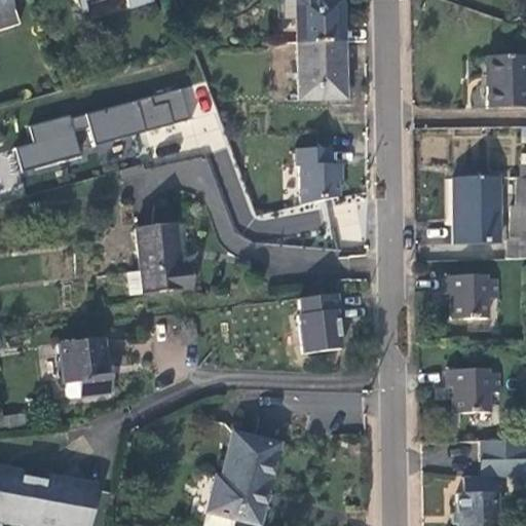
[(0,0),(0,31),(19,26),(9,0),(0,0)]
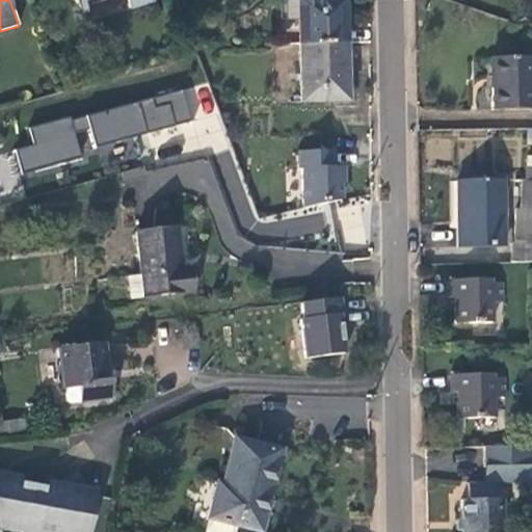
[(75,0),(77,4),(88,0),(126,0),(129,8),(151,2),(150,0),(75,0)]
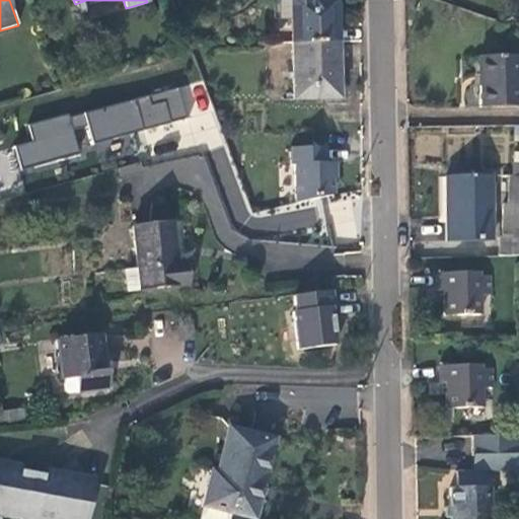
[(95,0),(86,3),(90,16),(114,10),(109,0),(95,0)]
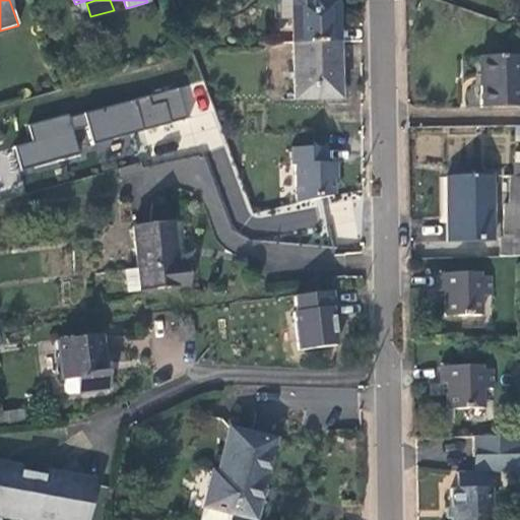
[(290,0),(293,44),(338,42),(336,0),(290,0)]
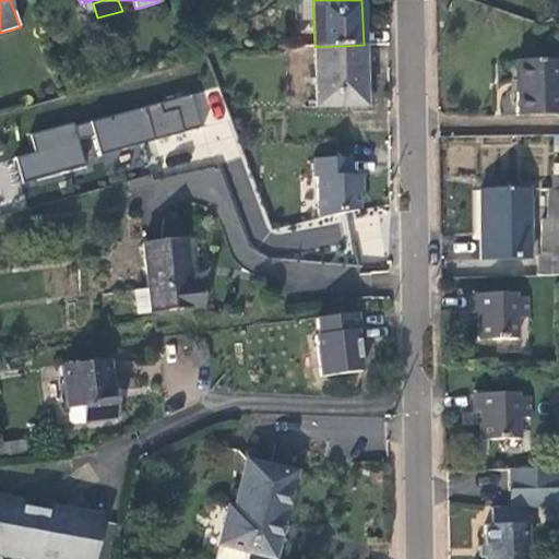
[(364,45),(314,47),(316,107),(365,106),(364,45)]
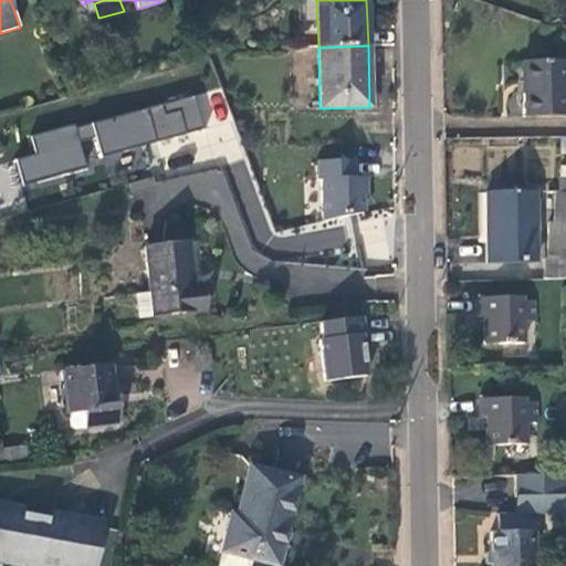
[(523,117),(565,117),(565,62),(522,62),(523,117)]
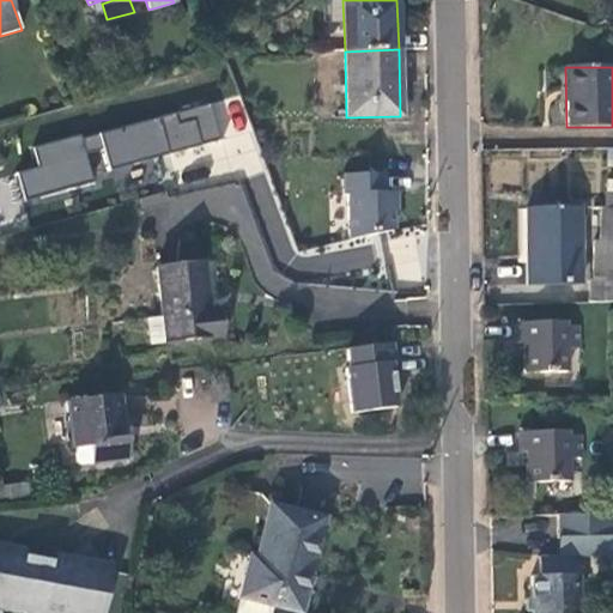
[(219,104),(31,143),(36,167),(18,170),(24,196),(95,182),(89,151),(105,147),(109,164),(228,140),(219,104)]
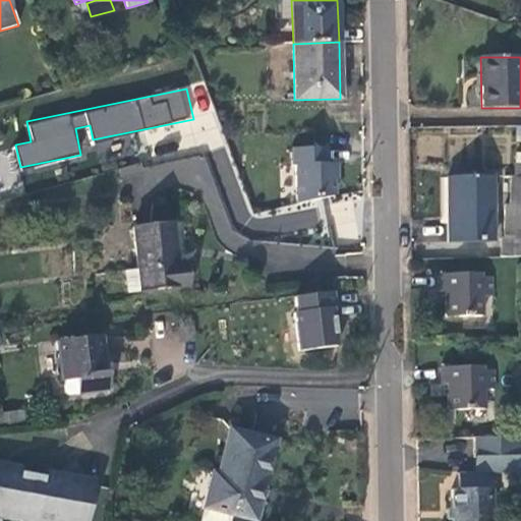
[(296,165),(297,204),(335,196),(334,164),(327,164),(327,148),(292,149),(292,166),(296,165)]
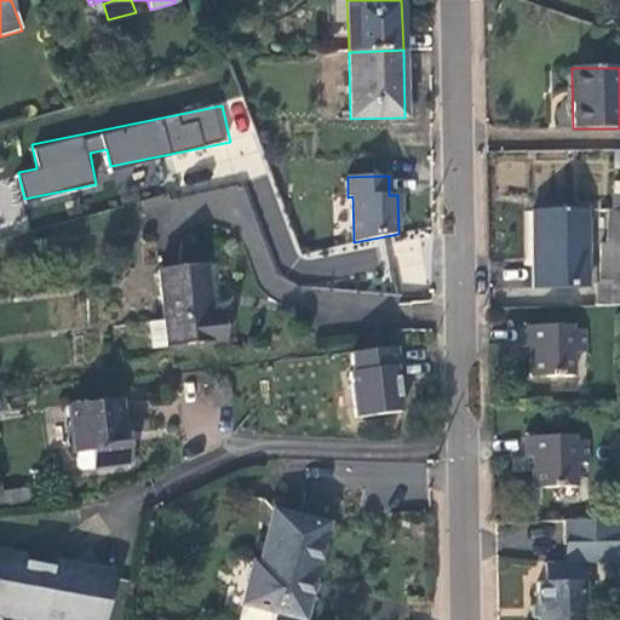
[(585,210),(532,211),(533,288),(586,287),(585,210)]
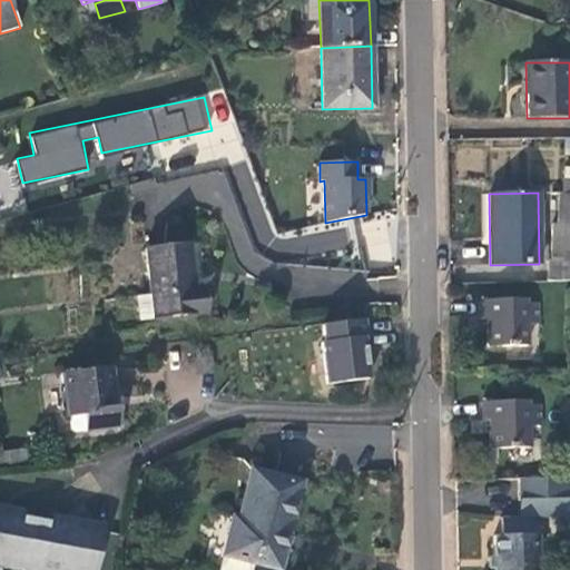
[(547,282),(569,282),(569,194),(562,194),(560,224),(552,224),(550,262),(548,262),(547,282)]
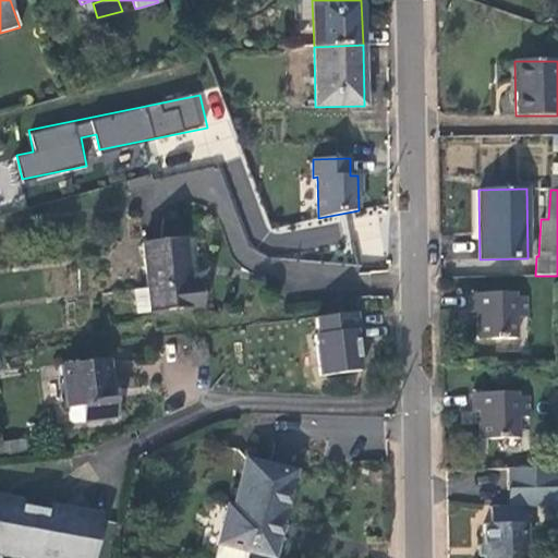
[(133,290),(136,314),(202,306),(198,281),(190,283),(184,238),(143,242),(148,289),(133,290)]
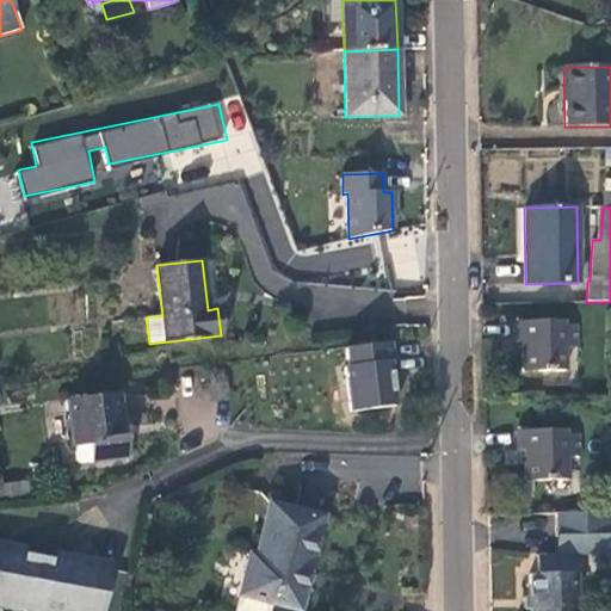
[(565,321),(514,322),(516,343),(523,341),(523,372),(565,371),(565,349),(578,347),(578,326),(563,326),(565,321)]
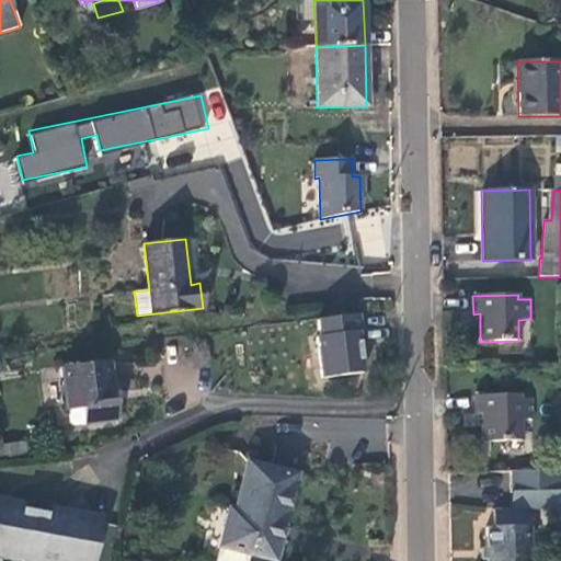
[(363,374),(356,315),(318,320),(320,336),(317,336),(322,378),(363,374)]
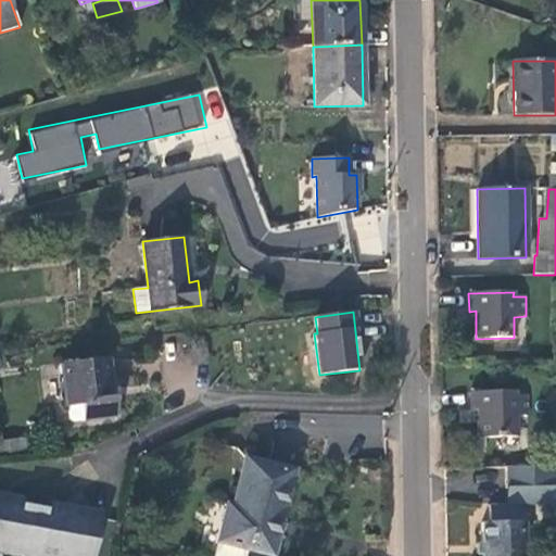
[(116,418),(111,376),(110,376),(108,358),(60,364),(62,382),(63,382),(67,419),(74,424),(116,418)]
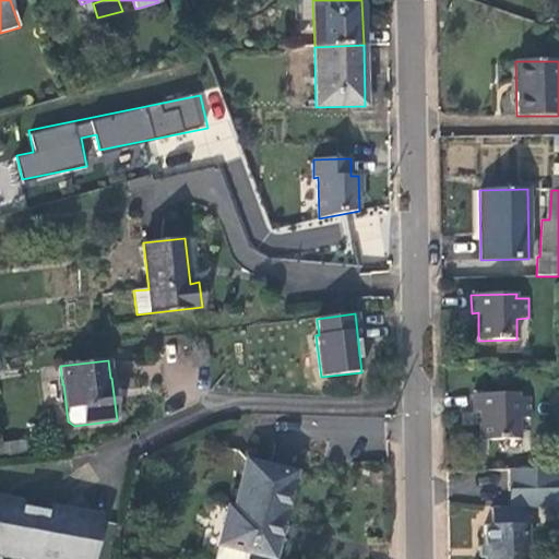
[(518,393),(473,394),(473,413),(479,413),(480,440),(519,440),(518,418),(530,417),(530,397),(518,397),(518,393)]
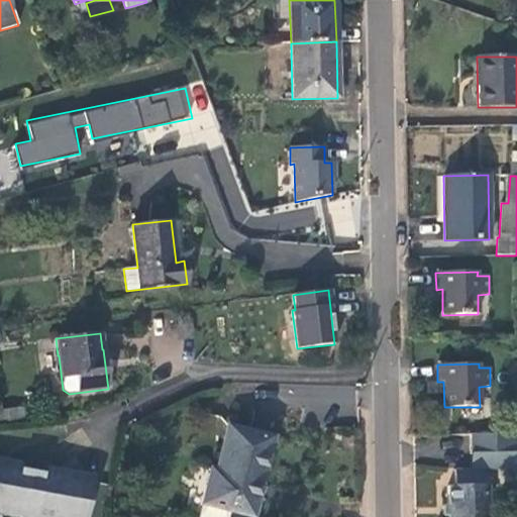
[(252,516),(272,438),(227,427),(216,472),(211,471),(199,516),(227,516),(229,511),(252,516)]
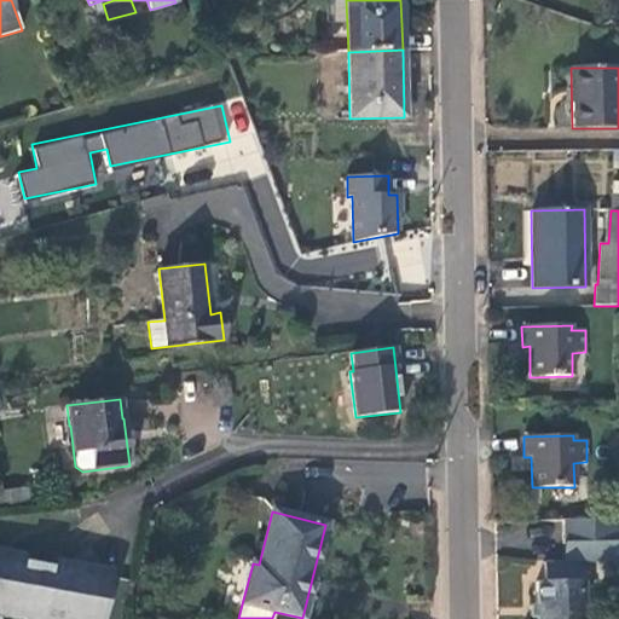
[(618,518),(563,520),(563,542),(594,542),(594,561),(618,562),(618,547),(618,518)]
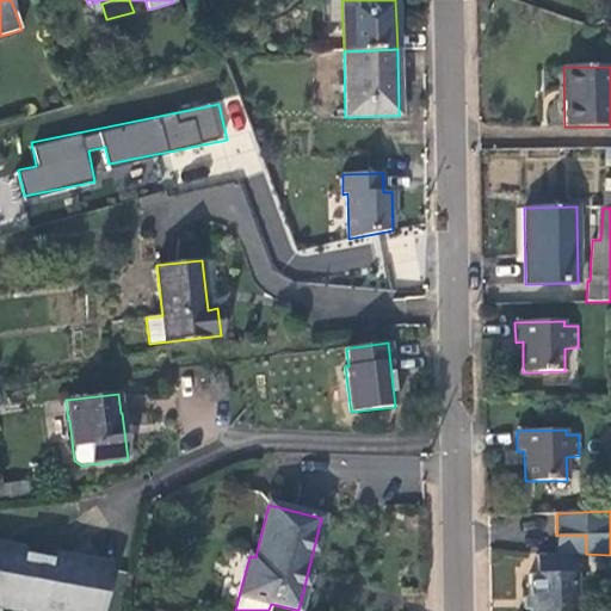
[(557,555),(578,555),(586,554),(586,535),(556,535),(557,555)]
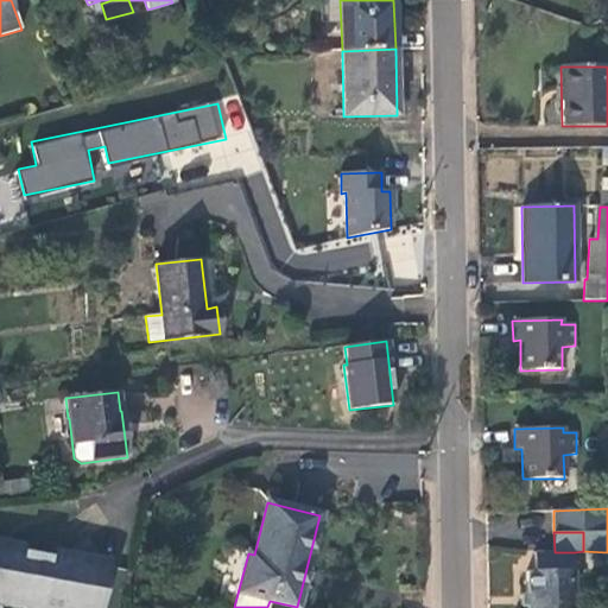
[(0,537),(0,545),(16,549),(17,540),(0,537)]
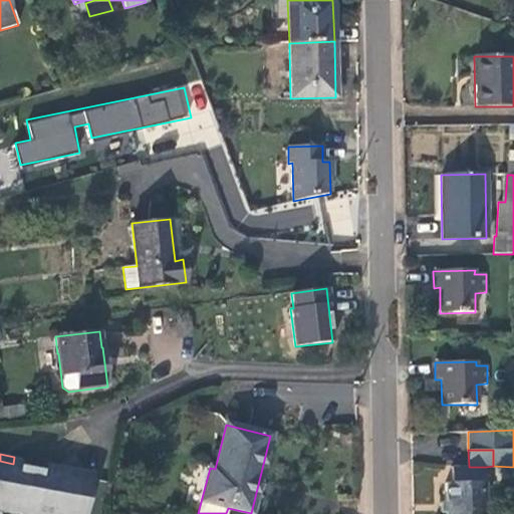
[(0,461),(0,505),(45,513),(80,513),(87,478),(50,471),(13,464),(0,461)]
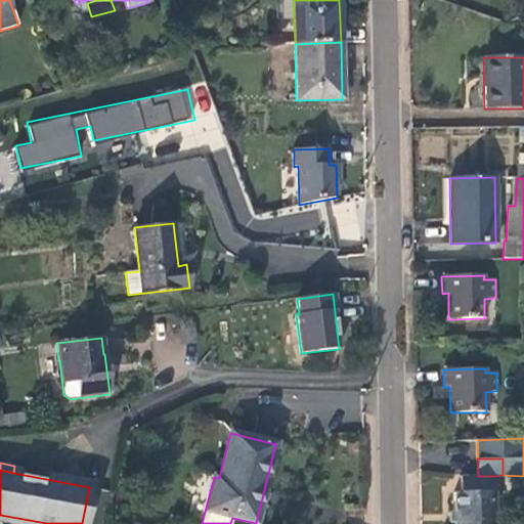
[(52,473),(51,480),(89,487),(90,480),(52,473)]
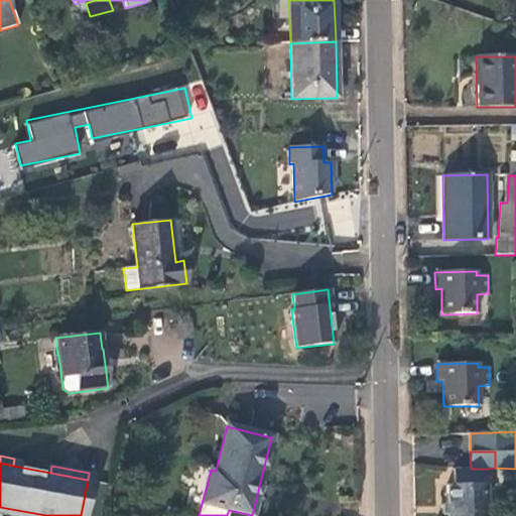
[(488,515),(488,469),(471,469),(454,469),(454,485),(446,485),(446,515),(488,515)]
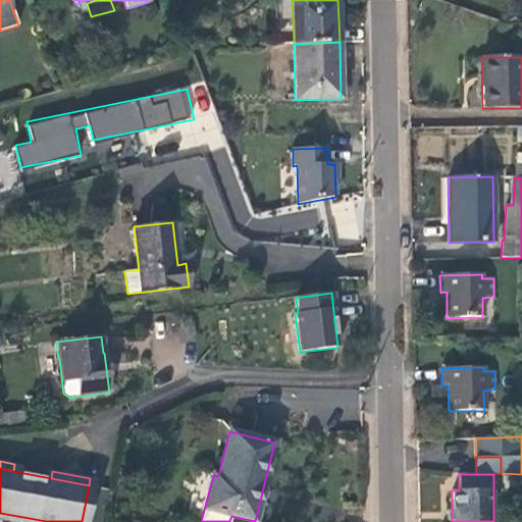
[(0,520),(10,521),(46,521),(0,513),(0,520)]
